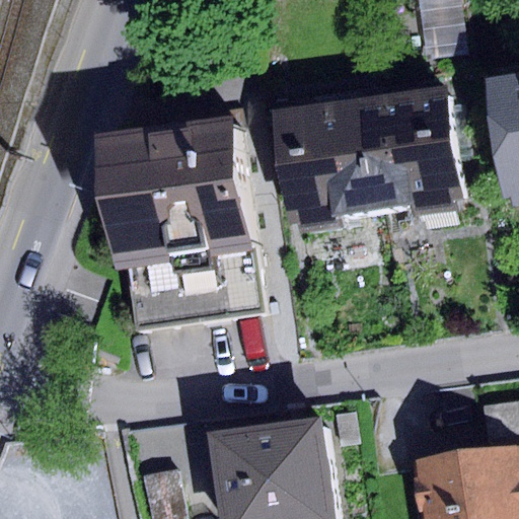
[(459,0),(419,0),(428,59),(467,53),(459,0)]
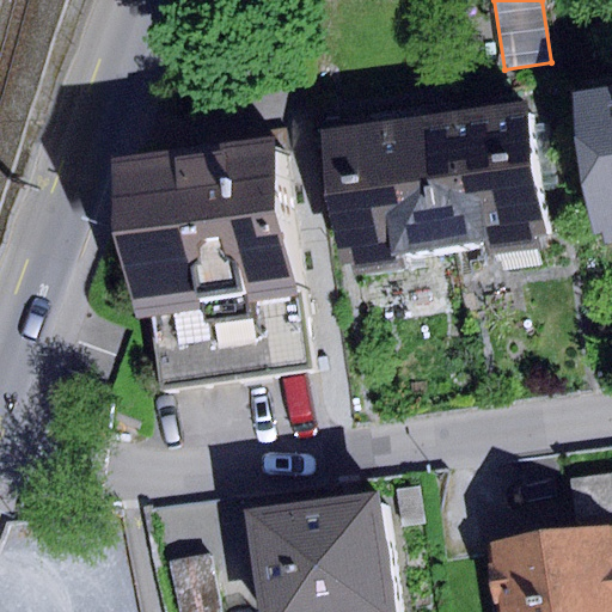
[(611,93),(570,101),(591,233),(603,231),(605,244),(611,243),(611,93)]
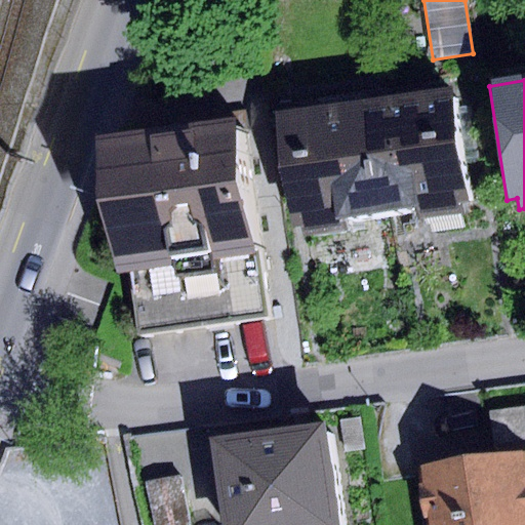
[(449,88),(362,101),(378,213),(413,208),(415,219),(458,213),(456,201),(466,200),(449,88)]
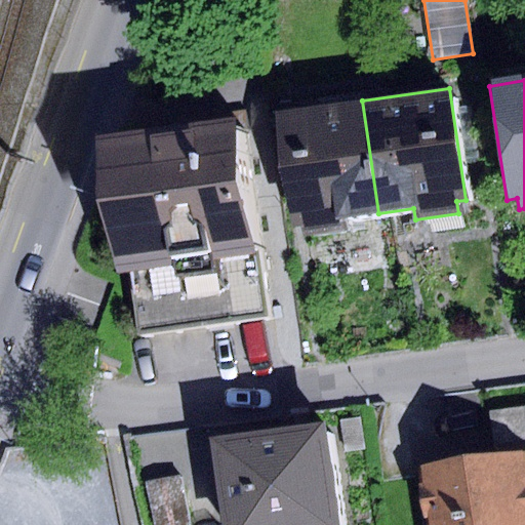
[(362,101),(271,114),(288,229),(300,227),(303,239),(345,233),(342,218),(378,213),(362,101)]
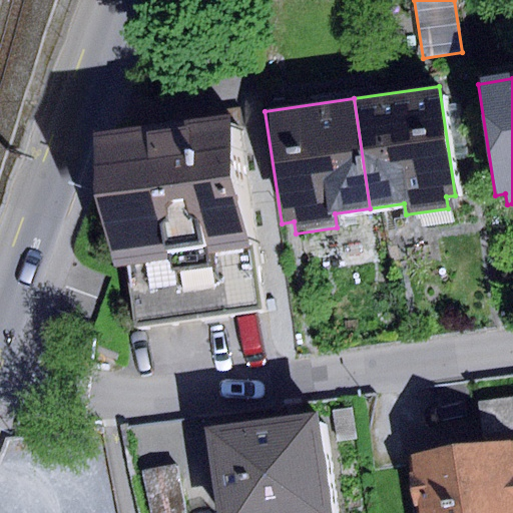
[(231,119),(110,135),(127,262),(248,245),(231,119)]
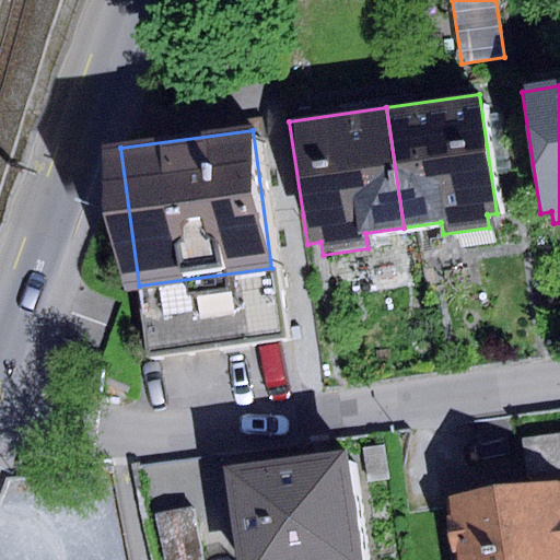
[(280,335),(271,268),(139,286),(148,354),(280,335)]
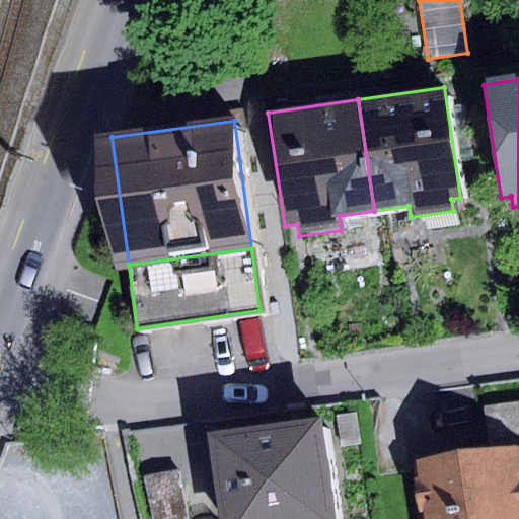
[(518,400),(485,405),(491,449),(518,444),(518,400)]
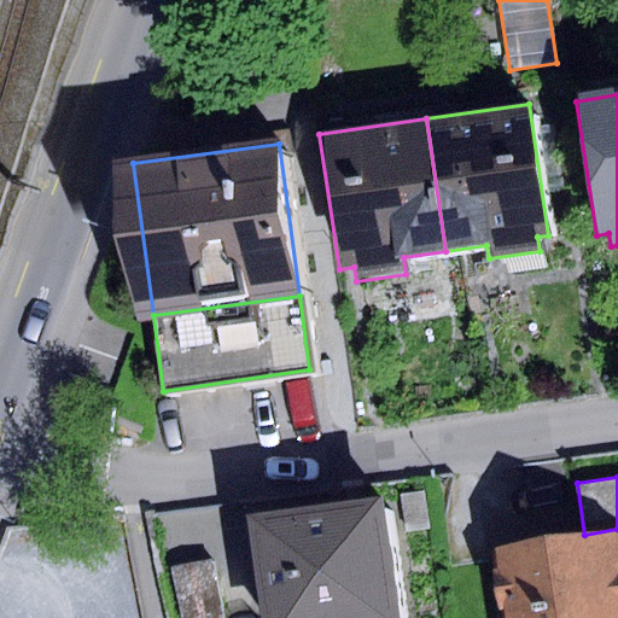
[(407,617),(391,500),(261,518),(274,617),(407,617)]
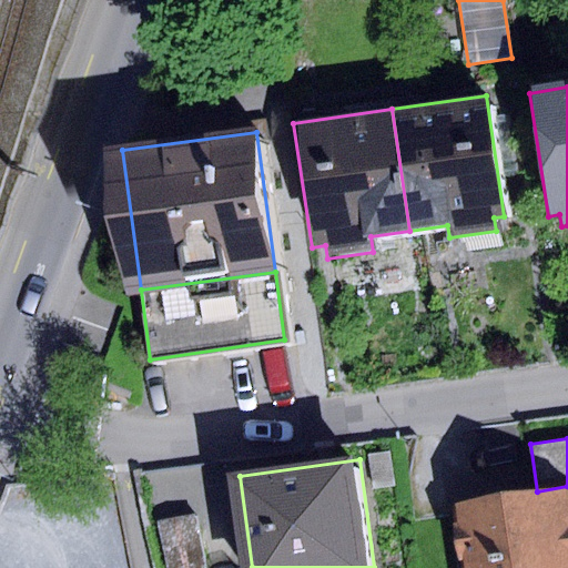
[(567,567),(567,486),(537,492),(450,505),(459,567),(567,567)]
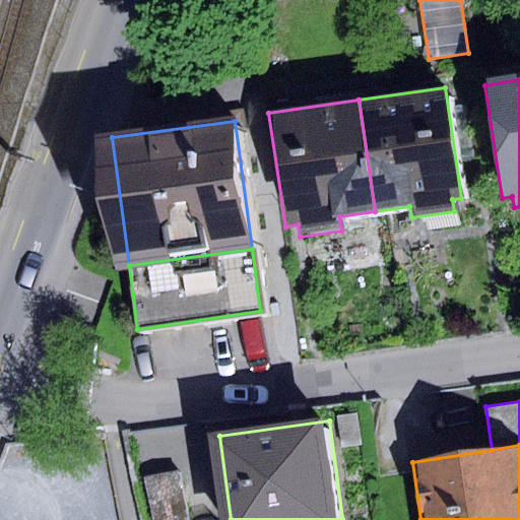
[(186,519),(179,472),(143,477),(150,519),(186,519)]
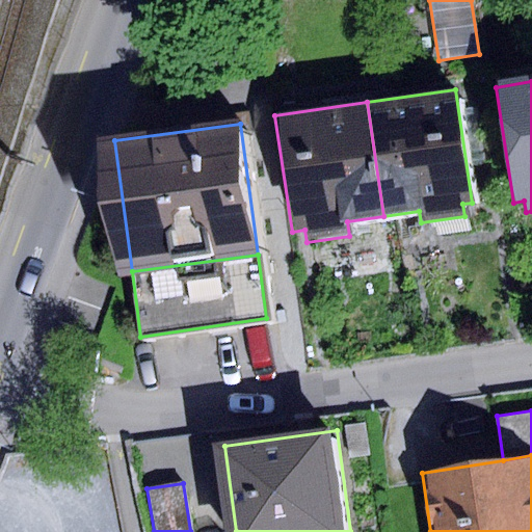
All buildings are outlined.
